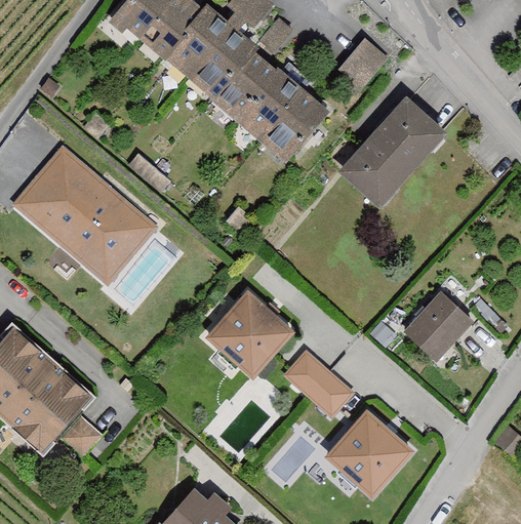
[(335,106),(203,0),(125,0),(110,21),(288,163),(335,106)]
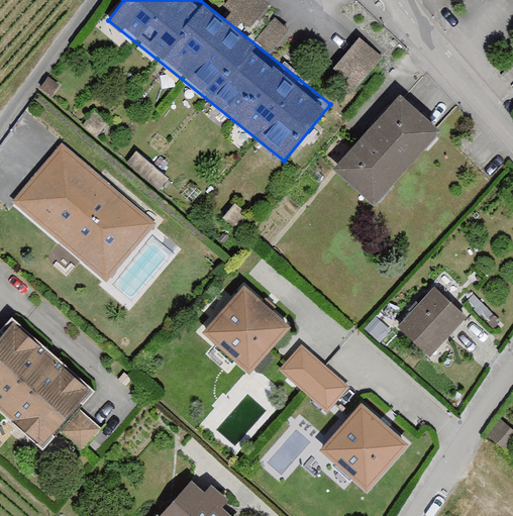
[(360,39),(336,69),(357,85),(380,56),(360,39)]
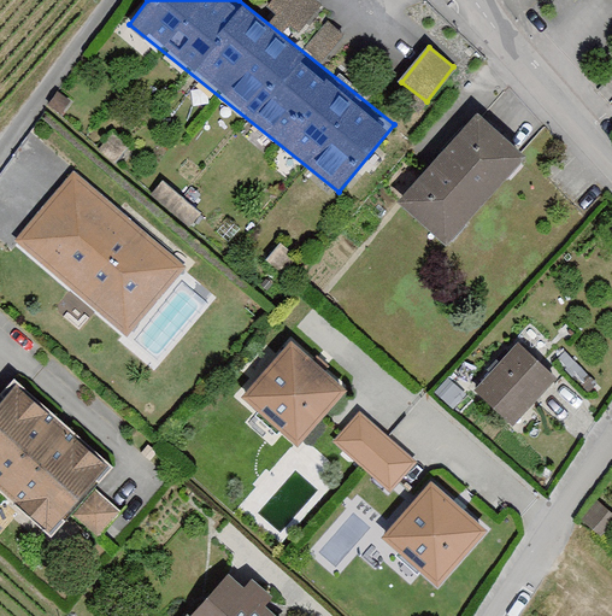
[(525,153),(477,110),(399,199),(447,241),(525,153)]
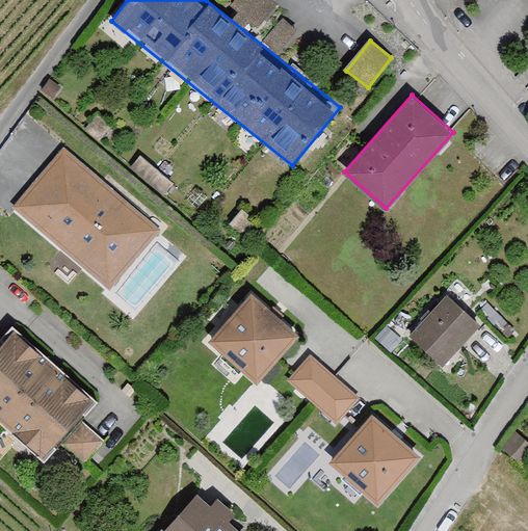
[(162,229),(67,150),(18,210),(112,288),(162,229)]
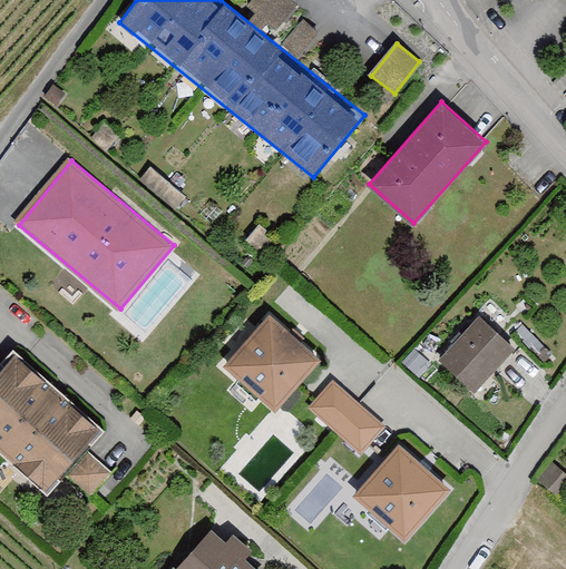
[(322,362),(271,316),(226,366),(277,412),(322,362)]
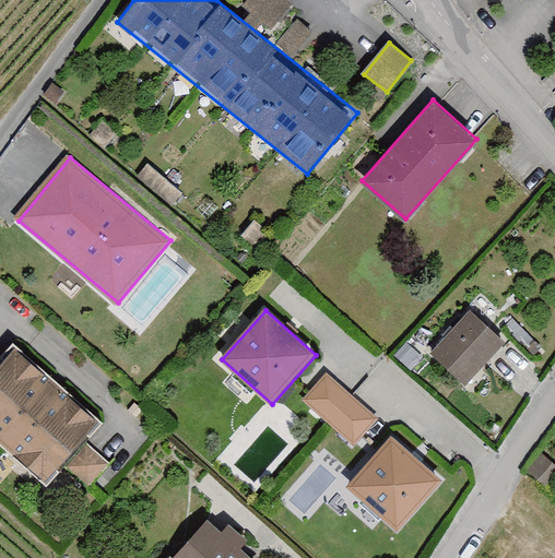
[(505,344),(468,310),(428,354),(467,388),(505,344)]
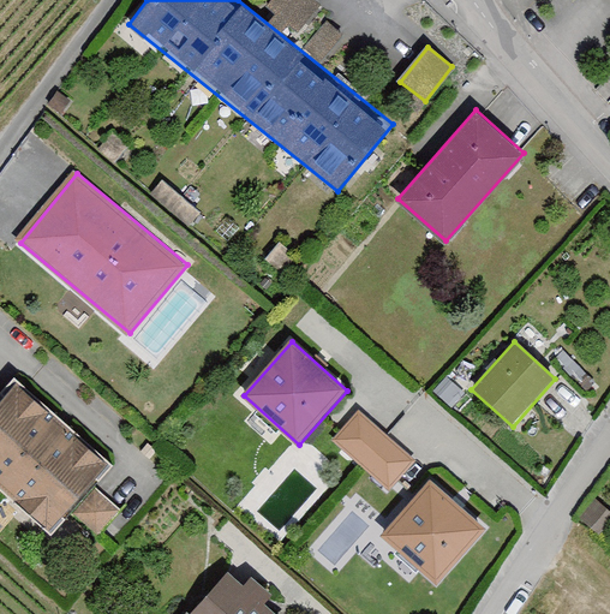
[(111,458),(15,377),(0,394),(0,482),(53,526),(65,513),(87,484),(111,458)]
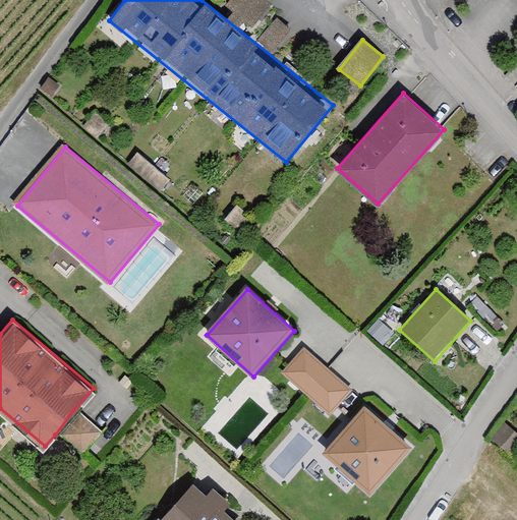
[(352,390),(303,349),(283,374),(331,414),(352,390)]
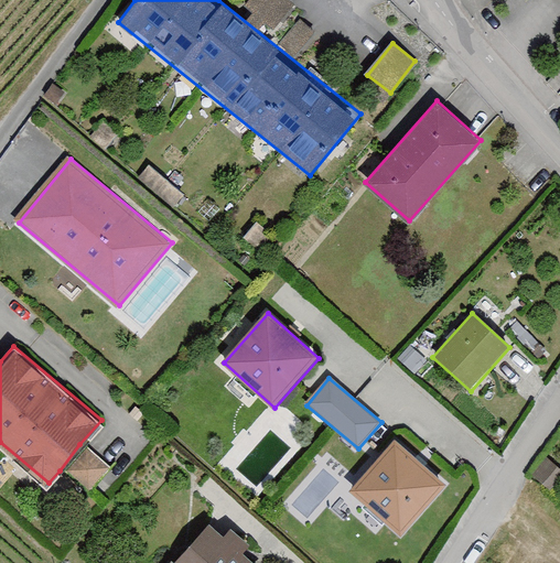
[(447,486),(395,440),(350,489),(401,537),(447,486)]
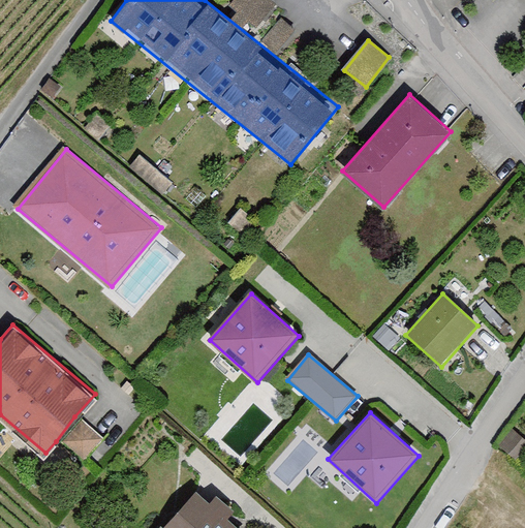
[(102,438),(74,416),(56,441),(84,463),(102,438)]
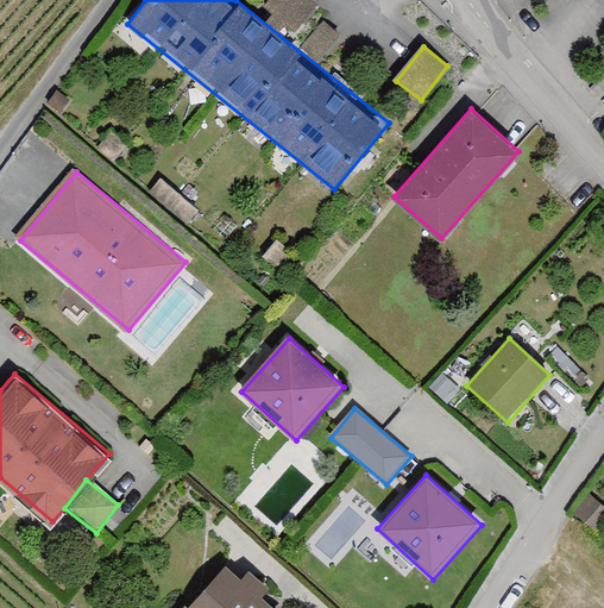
[(276,607),(227,563),(186,607),(276,607)]
